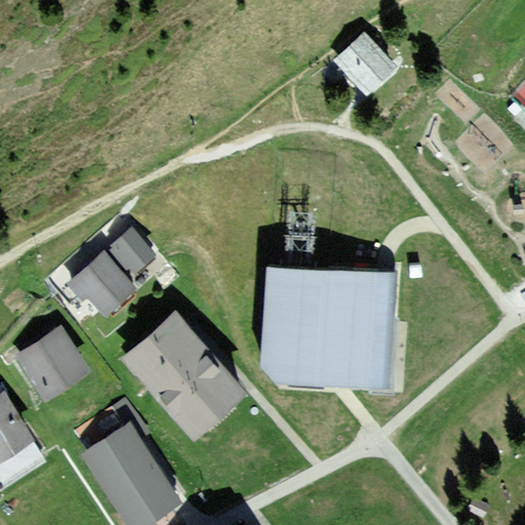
[(399,67),(366,32),(335,61),(368,95),(399,67)]
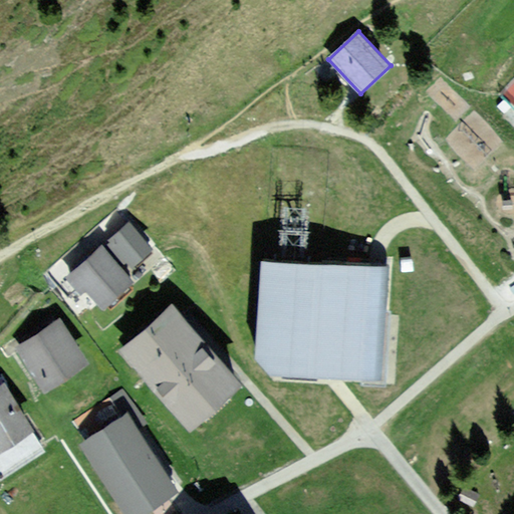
[(153,248),(129,222),(107,240),(109,242),(102,247),(119,266),(125,260),(132,266),(153,248)]
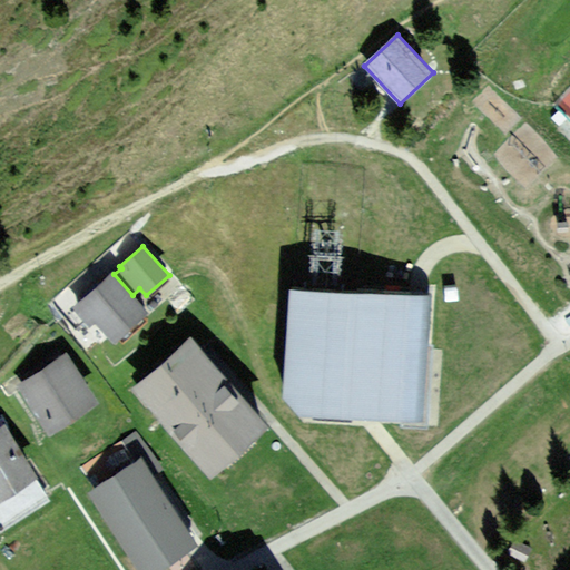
[(114,274),(111,272),(72,306),(89,325),(95,320),(114,341),(147,312),(133,295),(114,274)]
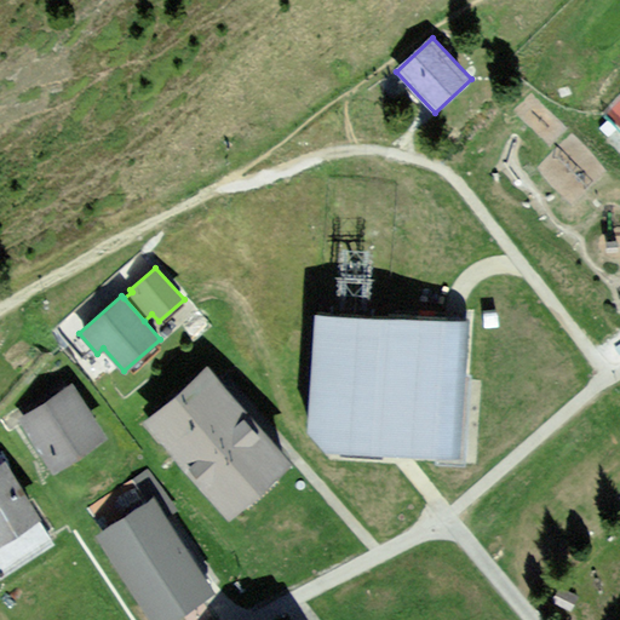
[(469,320),(314,311),(308,430),(326,451),(466,459),(471,377),(466,377),(469,320)]
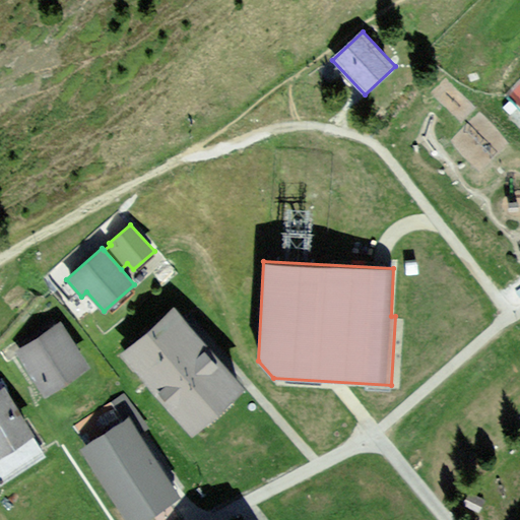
[(245,389),(175,308),(123,352),(193,434),(245,389)]
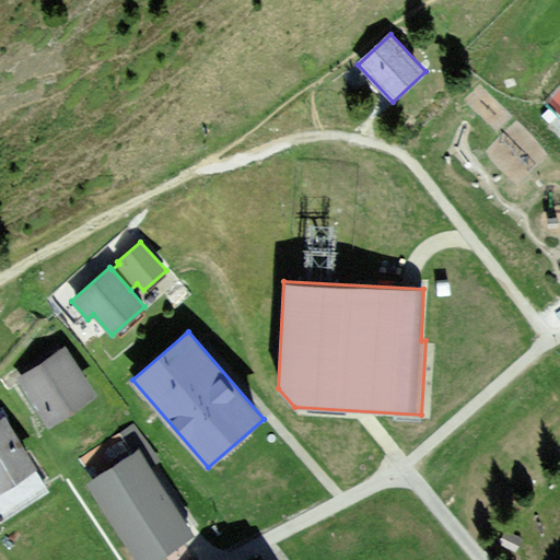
[(95,394),(65,347),(18,377),(47,424),(95,394)]
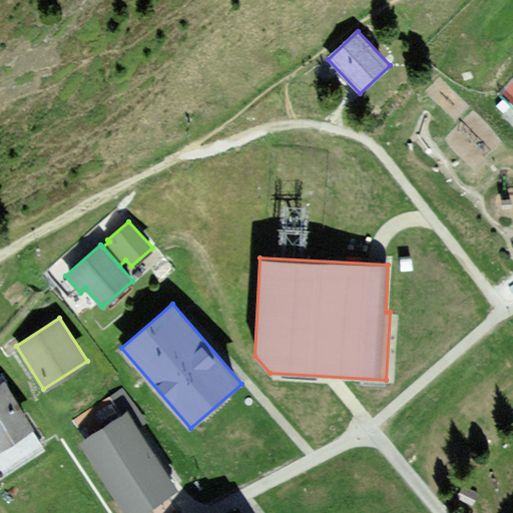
[(0,447),(33,427),(4,382),(0,384),(0,447)]
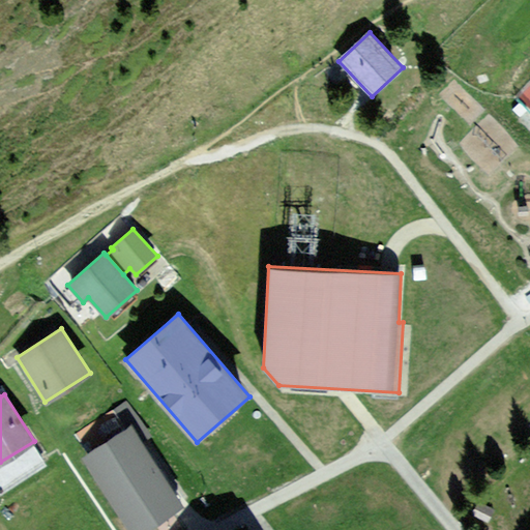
[(83,458),(129,529),(146,529),(181,507),(129,428),(83,458)]
